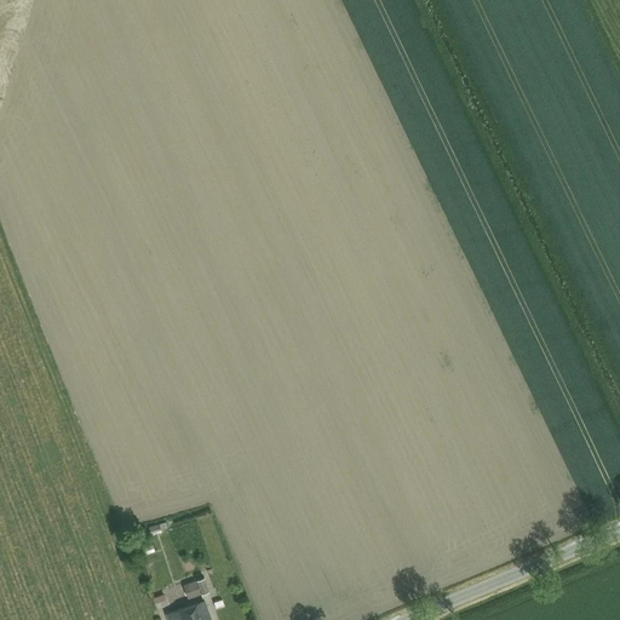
[(149,526),(151,534),(168,529),(166,521),(149,526)]
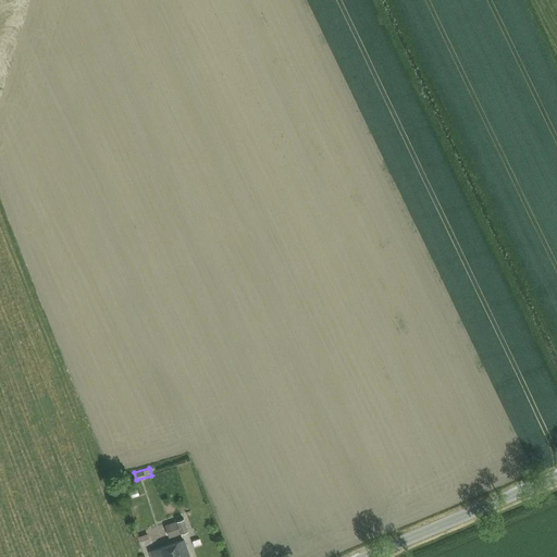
[(180,533),(188,530),(184,519),(176,521),(180,533)]
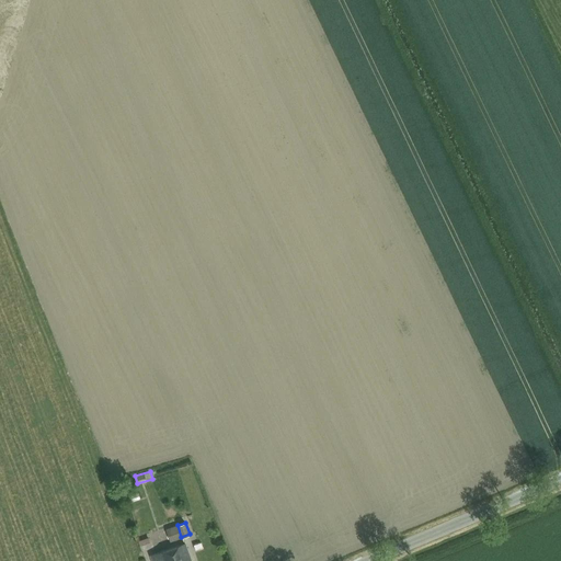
[(178,525),(167,529),(171,542),(182,538),(181,537),(178,525)]
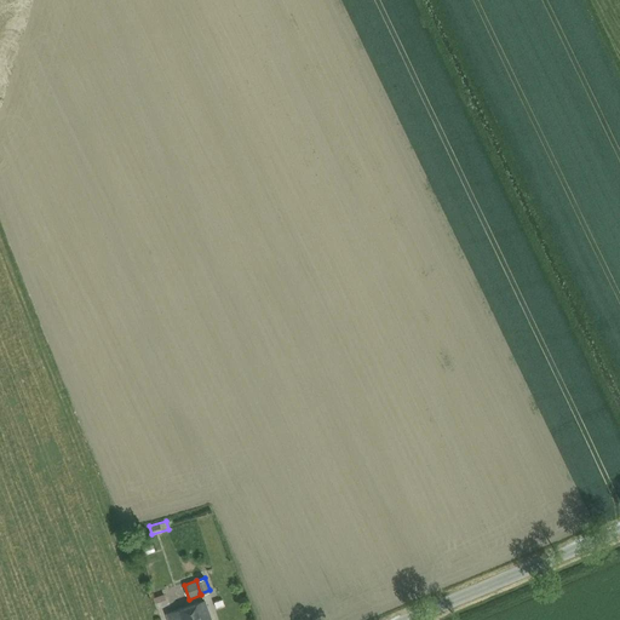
[(158,607),(168,602),(164,592),(154,597),(158,607)]
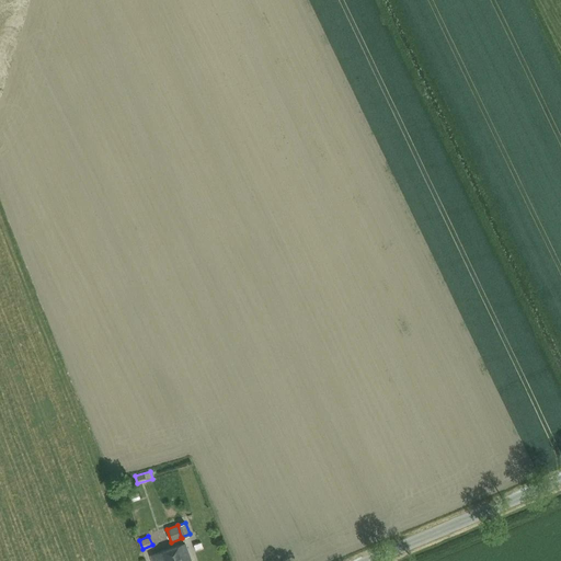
[(191,560),(185,542),(151,553),(152,560),(191,560)]
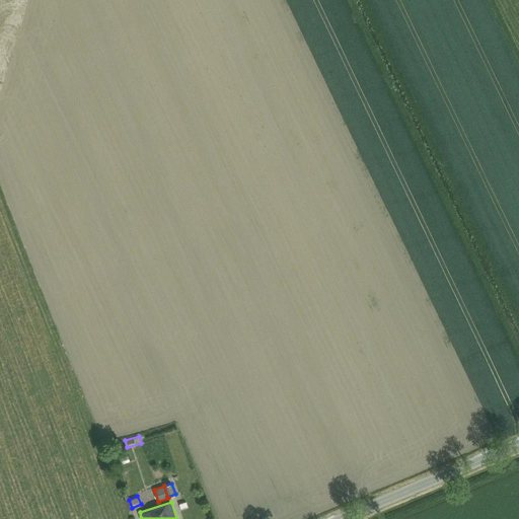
All buildings are outlined.
